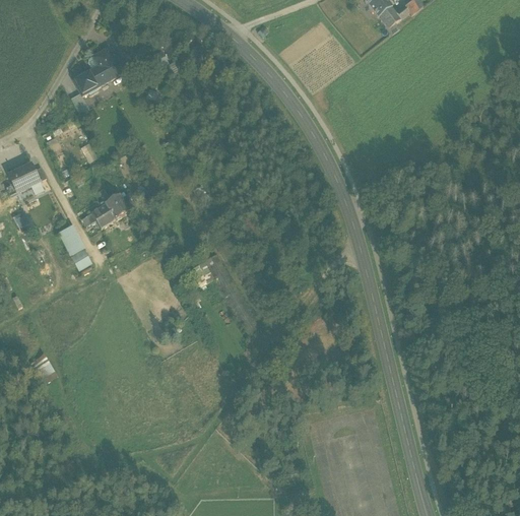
[(367,0),(378,15),(379,15),(391,5),(392,4),(388,0),(367,0)]
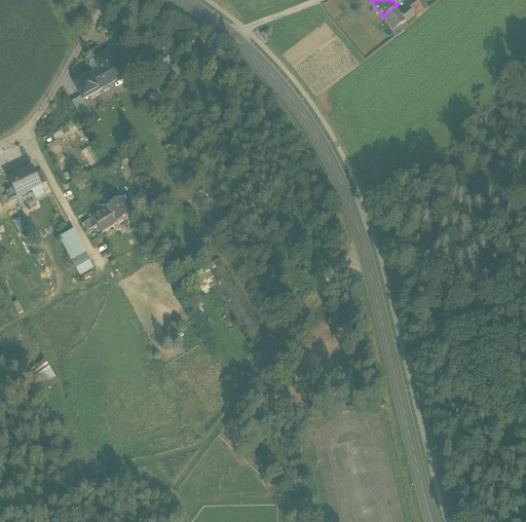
[(415,0),(401,11),(406,17),(414,10),(416,13),(434,0),(415,0)]
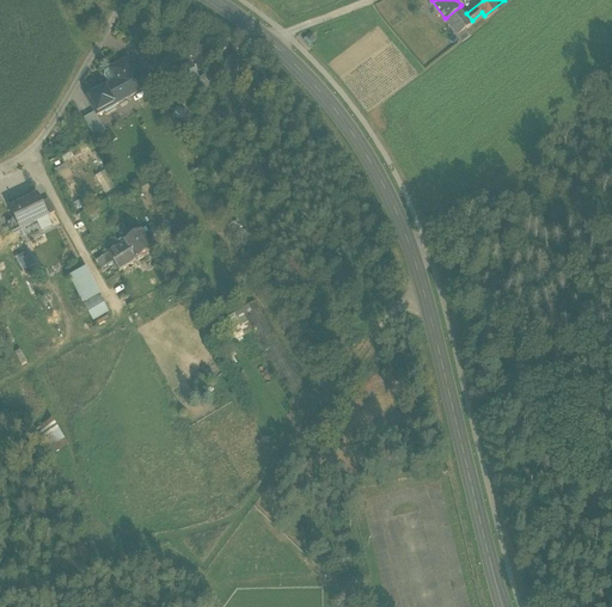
[(460,6),(446,18),(463,37),(470,31),(465,25),(472,20),(466,13),(460,6)]
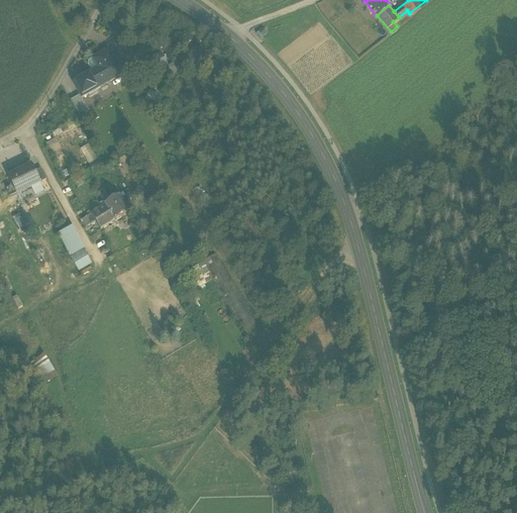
[(89,70),(97,85),(124,71),(115,55),(113,56),(108,46),(92,55),(98,65),(92,68),(89,70)]
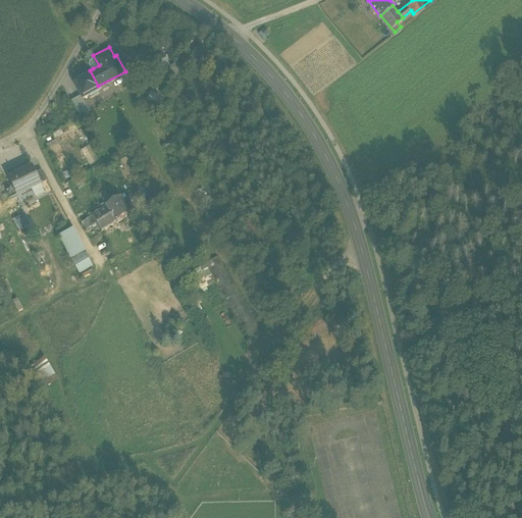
[(160,51),(145,58),(151,70),(166,63),(160,51)]
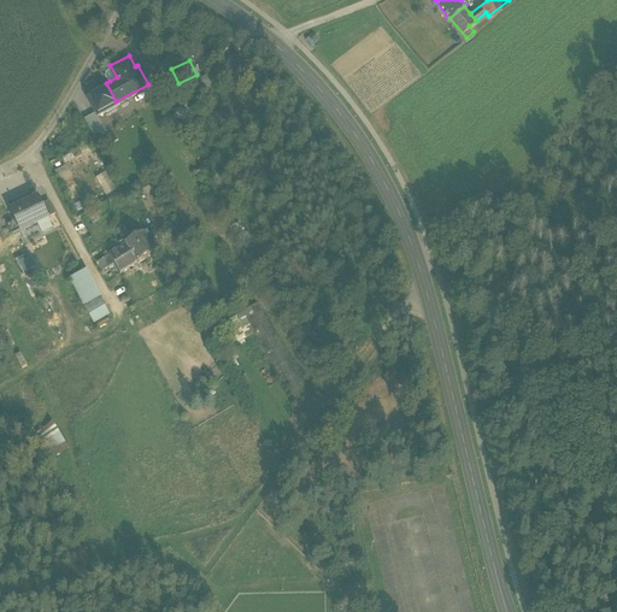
[(117,77),(110,65),(105,68),(105,71),(110,81),(117,77)]
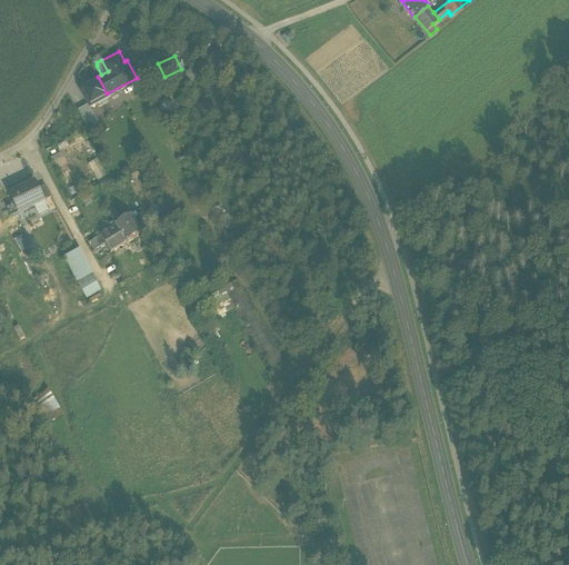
[(107,93),(98,77),(80,87),(88,101),(89,103),(107,93)]
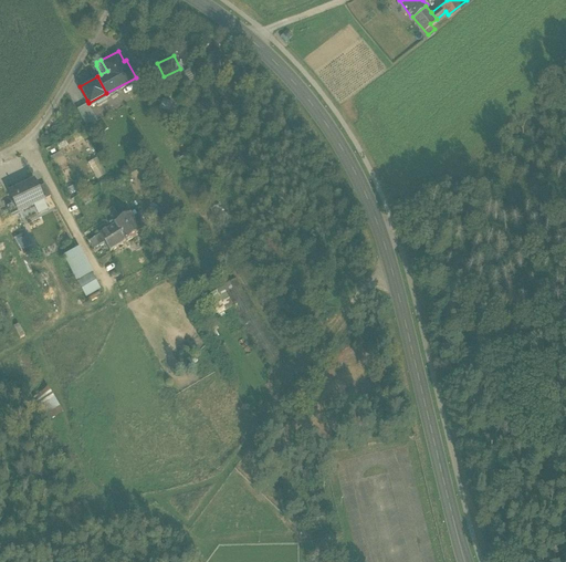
[(87,101),(77,106),(86,123),(96,117),(88,103),(87,101)]
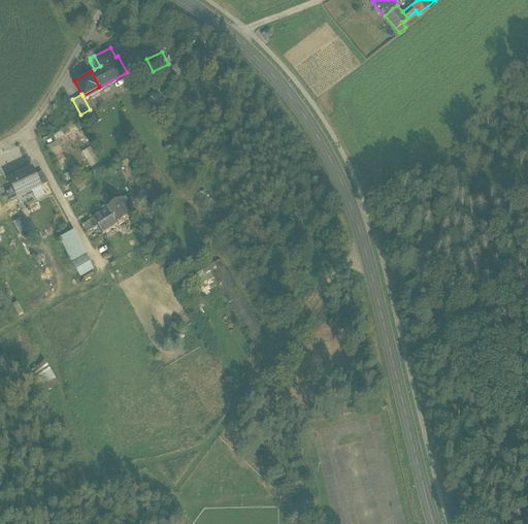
[(33,167),(8,178),(13,188),(13,189),(17,187),(20,193),(40,183),(35,172),(33,167)]
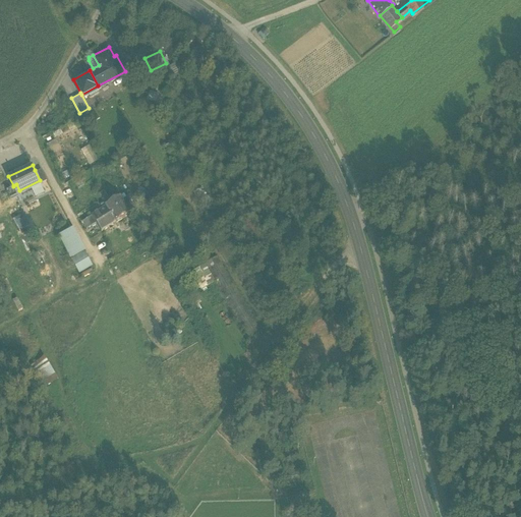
[(35,170),(40,180),(46,177),(41,167),(35,170)]
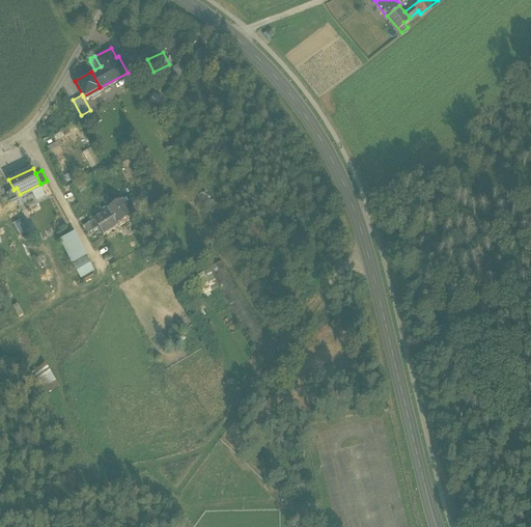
[(14,190),(14,189),(7,192),(11,199),(17,196),(17,195),(14,190)]
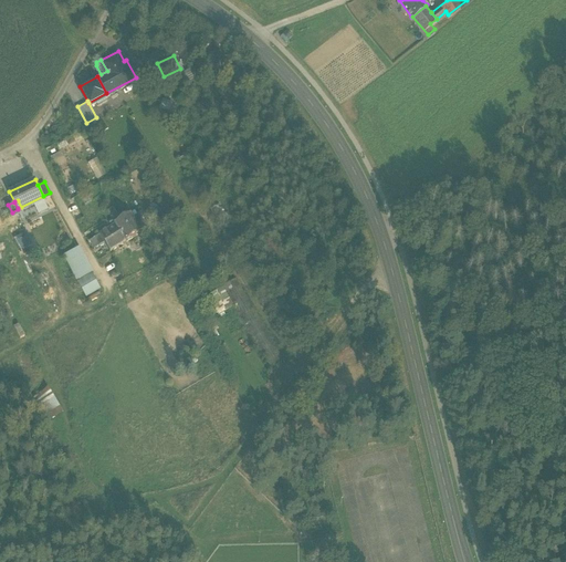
[(100,231),(104,239),(109,248),(147,226),(142,216),(135,219),(130,210),(127,212),(126,210),(122,212),(123,215),(114,220),(115,221),(100,231)]
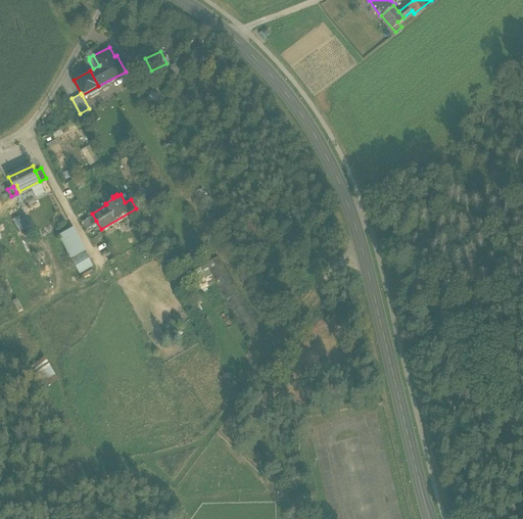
[(22,211),(11,219),(16,229),(29,223),(22,211)]
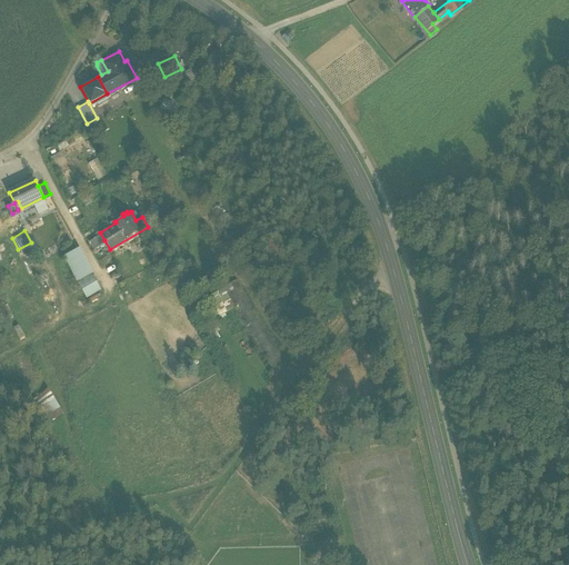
[(105,240),(100,233),(91,239),(96,246),(105,240)]
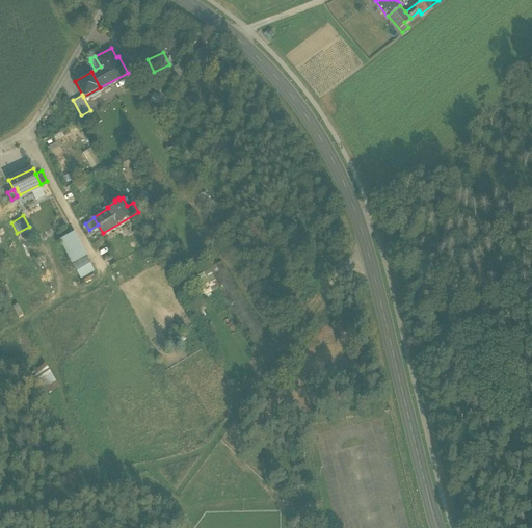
[(87,253),(75,230),(59,237),(72,261),(86,254),(87,253)]
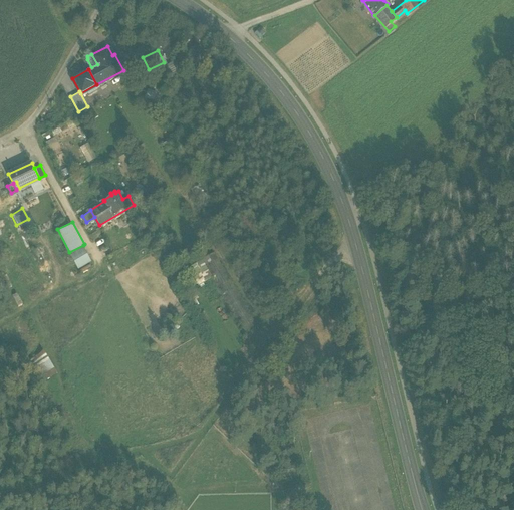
[(38,242),(32,245),(38,256),(44,252),(38,242)]
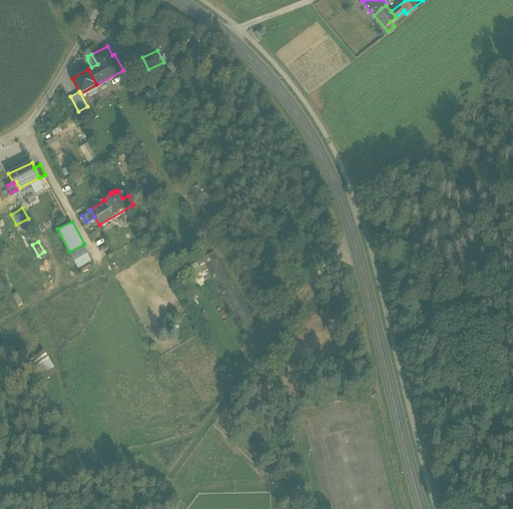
[(69,251),(78,267),(91,259),(83,244),(69,251)]
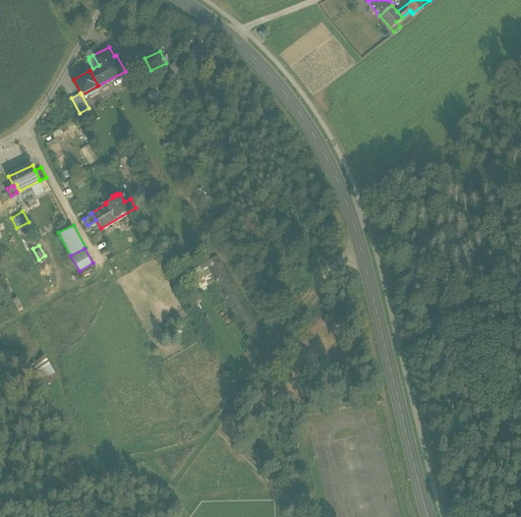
[(45,354),(31,362),(45,385),(58,377),(45,354)]
